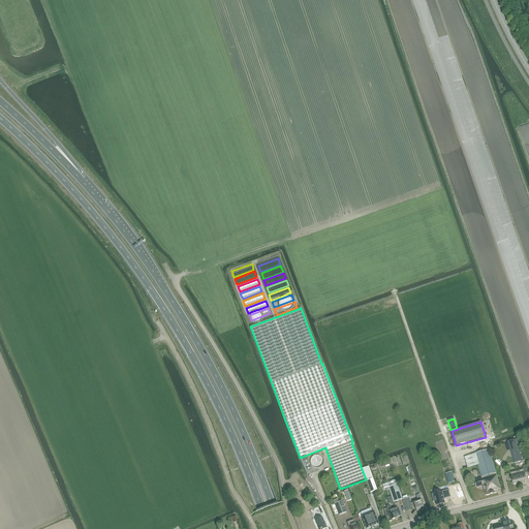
[(519,438),(507,441),(514,463),(525,460),(519,438)]
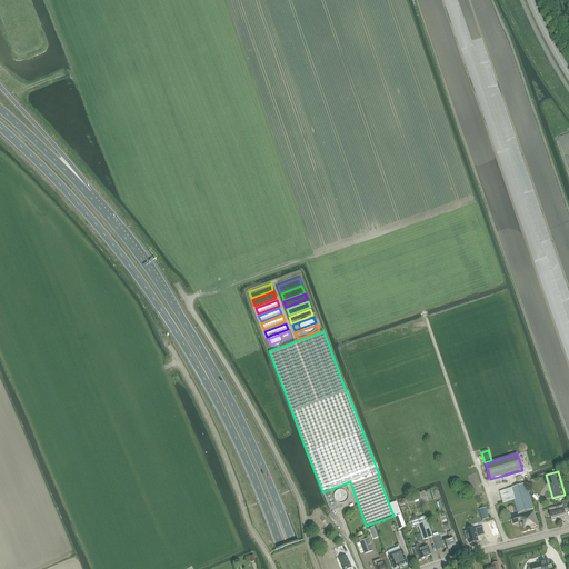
[(499,491),(503,503),(513,500),(518,515),(510,517),(512,525),(519,523),(522,533),(535,530),(535,528),(539,527),(526,483),(499,491)]
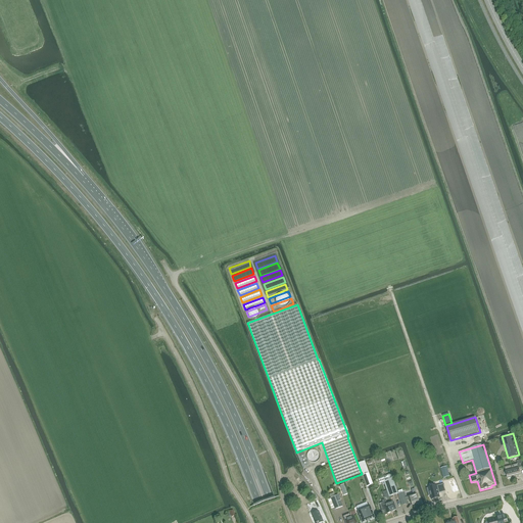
[(319,458),(319,457),(319,455),(318,454),(318,453),(317,452),(316,450),(315,450),(314,449),(313,449),(311,449),(310,450),(308,450),(307,452),(306,453),(305,454),(305,456),(305,457),(305,458),(305,459),(306,460),(306,461),(307,462),(308,463),(311,463),(312,463),(313,463),(315,463),(316,462),(317,461),(318,459),(319,458)]
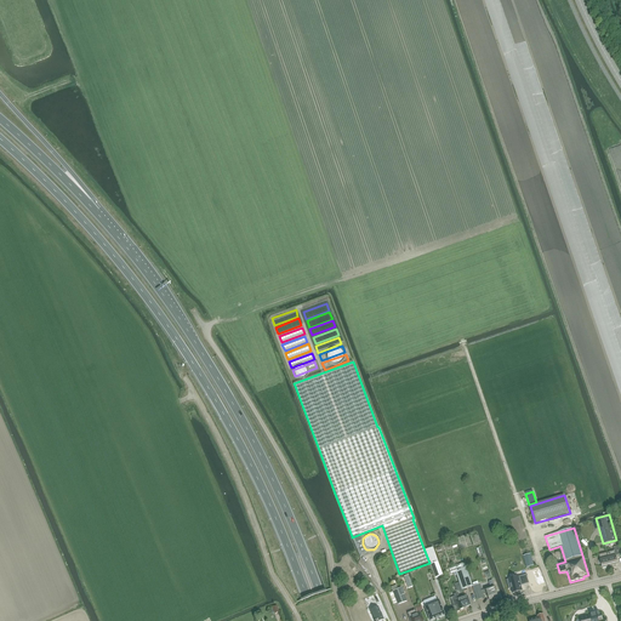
[(614,551),(607,553),(610,567),(617,565),(615,556),(620,554),(617,546),(613,547),(614,551)]
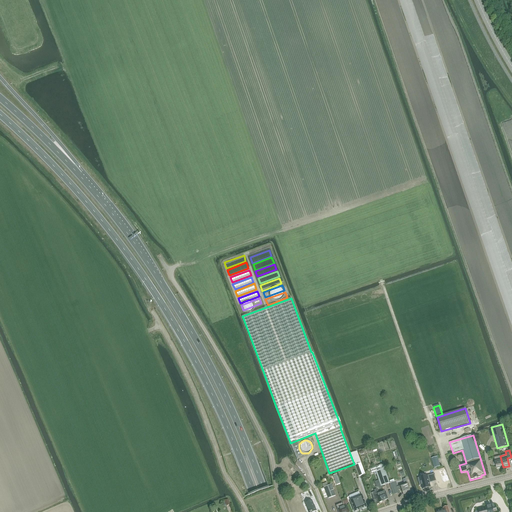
[(356,451),(350,454),(354,464),(354,466),(360,463),(356,451)]
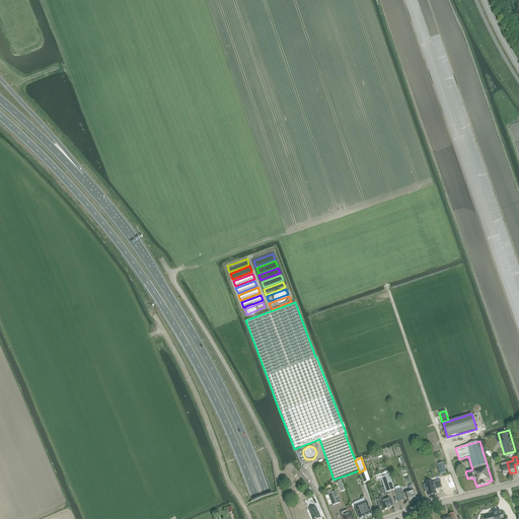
[(503,475),(510,473),(507,462),(501,463),(503,475)]
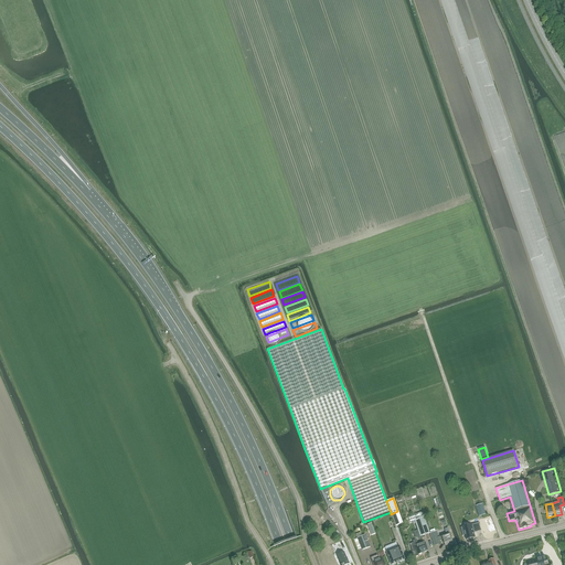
[(482,504),(476,507),(479,516),(486,515),(482,504)]
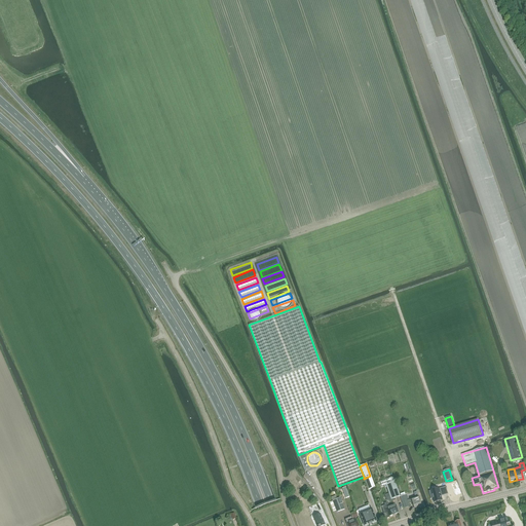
[(370,476),(364,479),(368,490),(374,488),(370,476)]
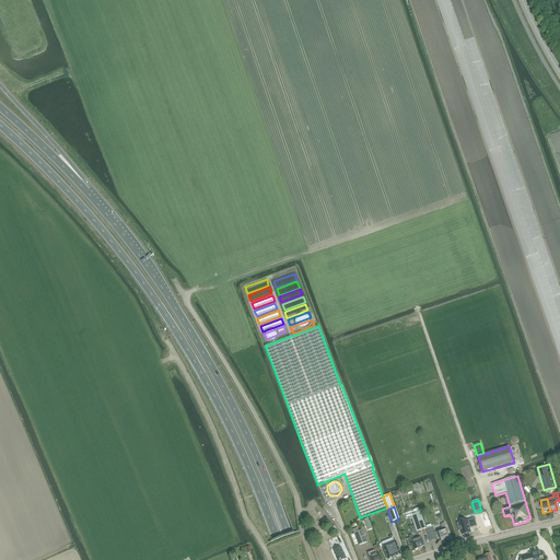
[(420,513),(410,516),(411,518),(413,526),(416,532),(417,532),(419,532),(426,528),(420,513)]
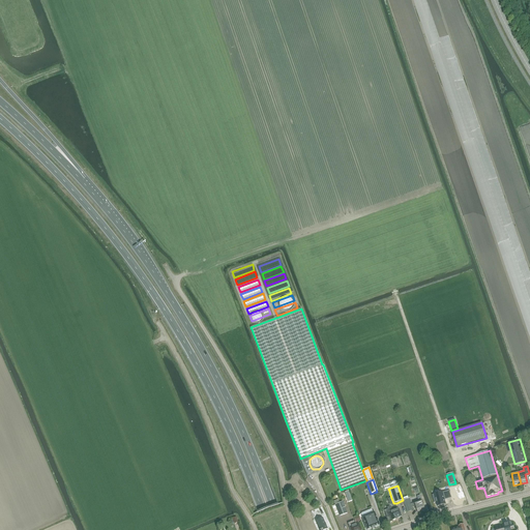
[(432,495),(434,503),(435,503),(435,502),(436,502),(437,506),(445,504),(444,500),(450,498),(451,499),(451,498),(449,491),(449,492),(433,496),(433,495),(432,495)]
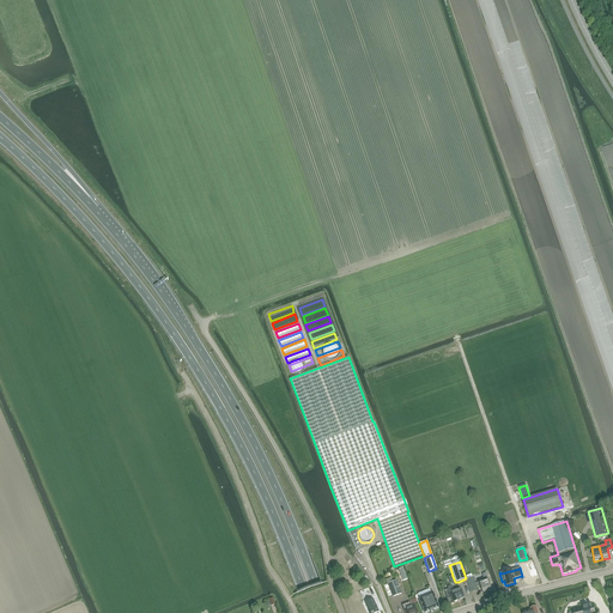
[(474,576),(466,580),(471,593),(479,590),(478,587),(477,583),(474,576)]
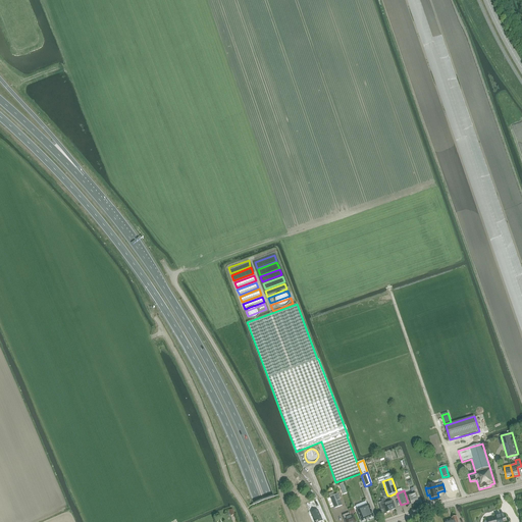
[(328,493),(333,509),(342,506),(337,493),(333,496),(332,492),(328,493)]
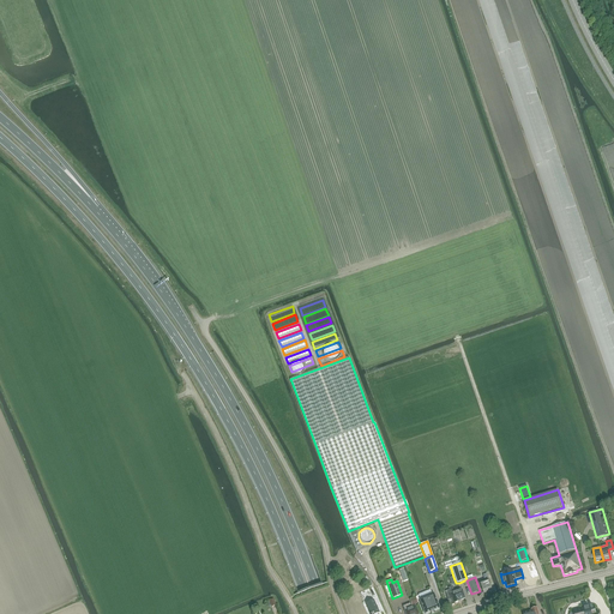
[(480,583),(477,584),(479,588),(481,588),(483,594),(492,591),(489,585),(491,585),(488,579),(480,583)]
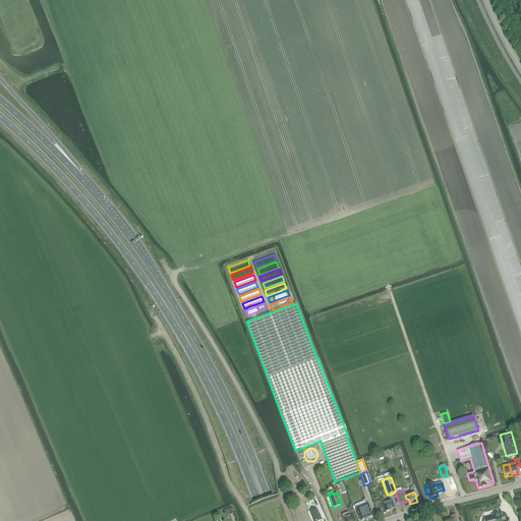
[(385,512),(390,511),(389,510),(394,508),(392,501),(385,503),(384,498),(381,499),(381,501),(378,502),(380,509),(381,513),(382,513),(382,514),(385,513),(385,512)]
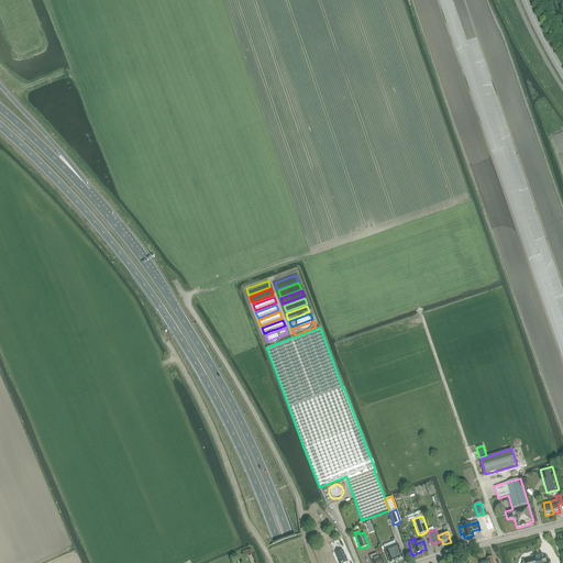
[(385,552),(389,562),(395,561),(395,562),(398,560),(403,558),(397,544),(384,550),(385,552)]
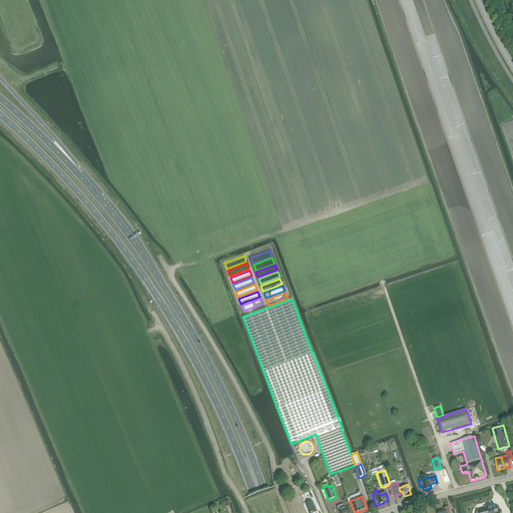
[(315,512),(317,512),(312,501),(308,503),(312,512),(310,512),(315,512)]
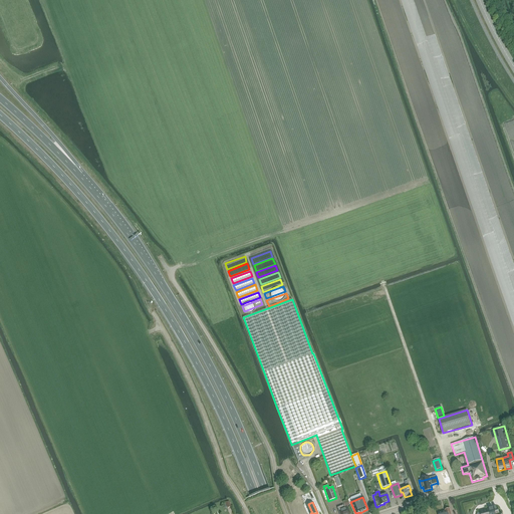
[(344,508),(344,507),(343,505),(337,508),(339,513),(349,513),(347,507),(344,508)]
